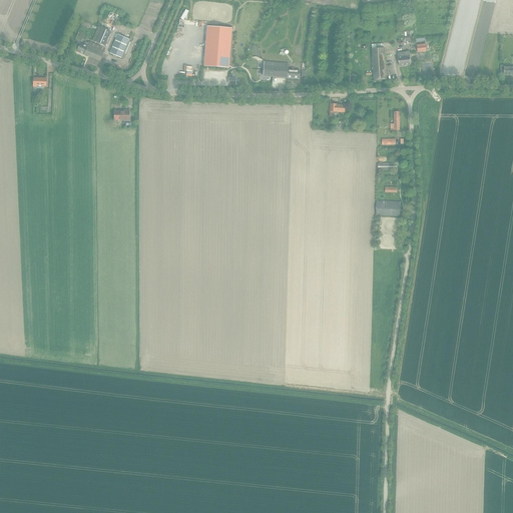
[(105,46),(110,31),(98,26),(92,40),(105,46)]
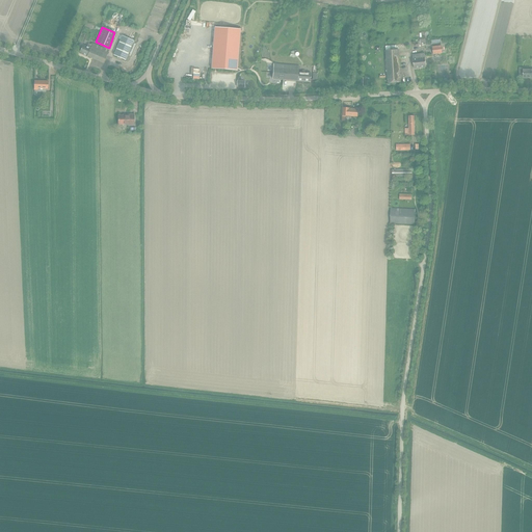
[(240,33),(215,31),(211,73),(236,75),(240,33)]
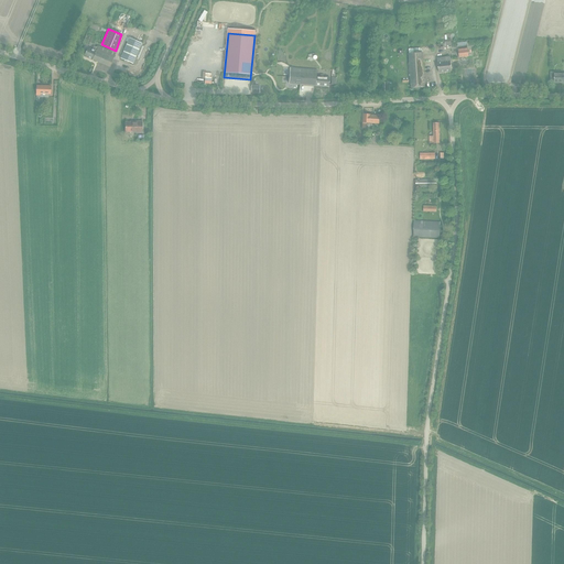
[(132,64),(141,43),(129,38),(120,58),(132,64)]
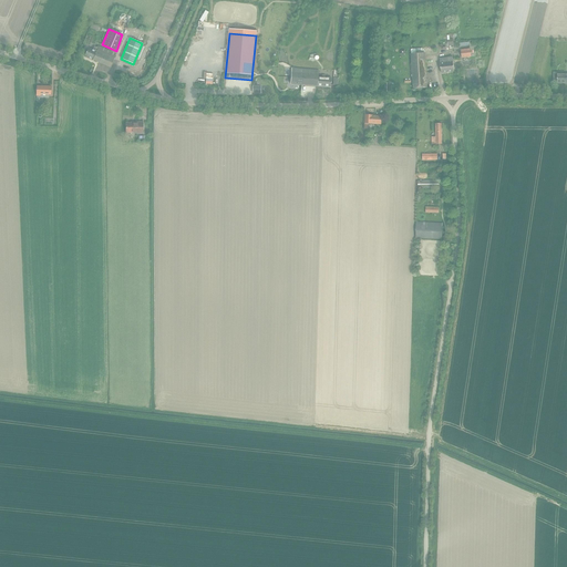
[(111,68),(116,54),(98,45),(98,48),(94,47),(93,50),(89,48),(84,57),(111,68)]
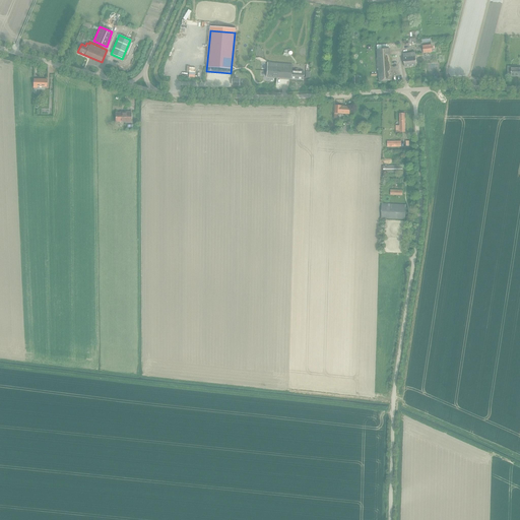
[(389,44),(377,44),(379,81),(392,80),(389,44)]
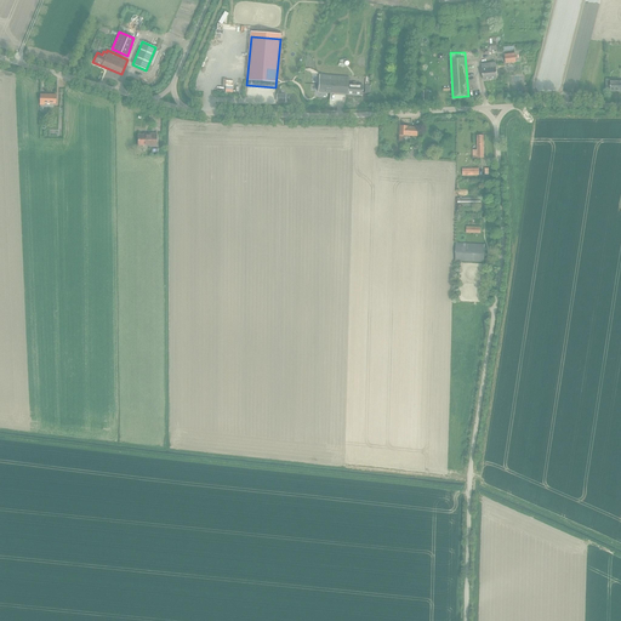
[(483,80),(497,78),(495,62),(489,63),(490,68),(482,69),(483,80)]
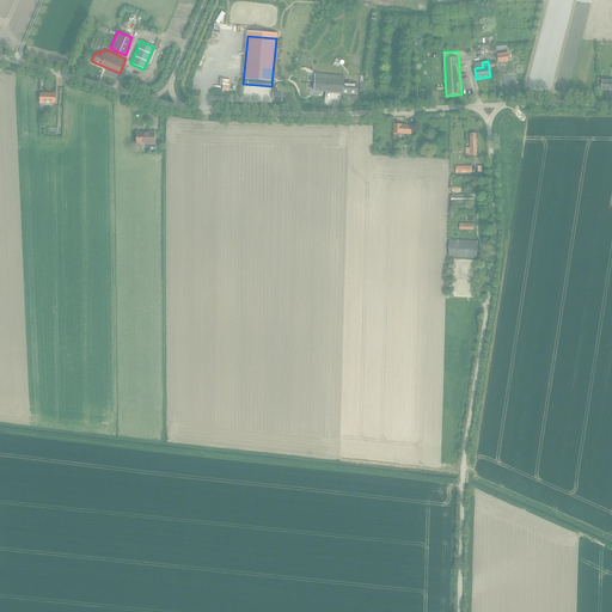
[(356,93),(357,85),(346,84),(346,80),(343,80),(344,71),(341,71),(341,75),(314,73),(313,90),(356,93)]
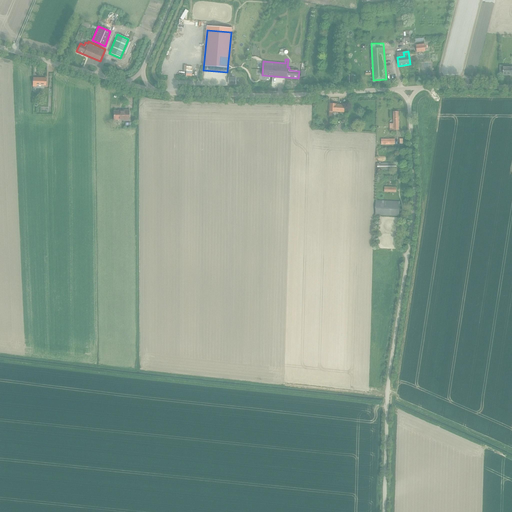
[(46,85),(46,78),(33,77),(33,86),(37,86),(37,85),(46,85)]
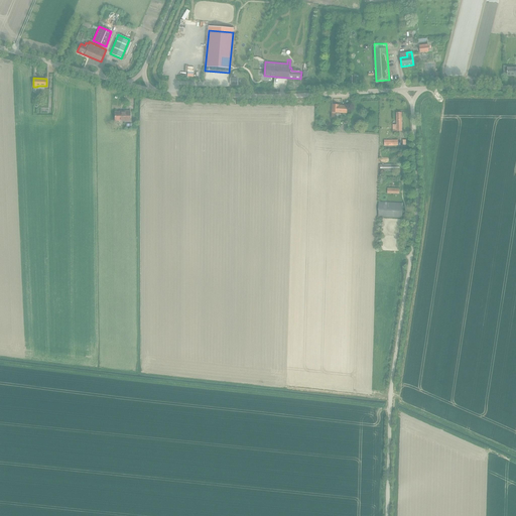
[(348,114),(348,106),(340,106),(340,104),(333,104),(332,112),(333,112),(332,117),(335,118),(336,113),(348,114)]
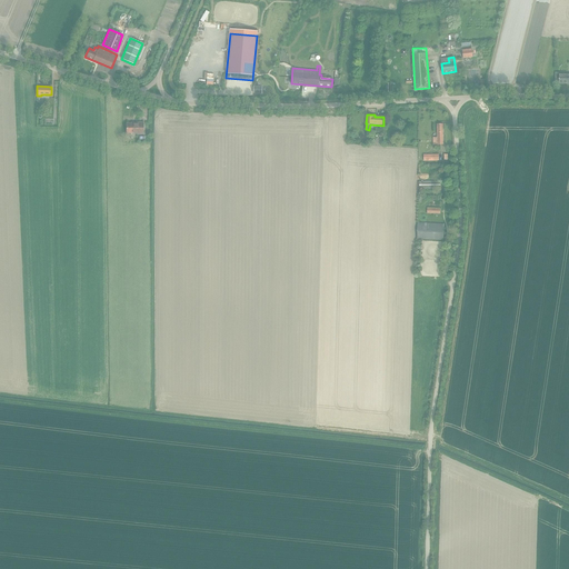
[(143,132),(143,122),(133,122),(133,123),(127,123),(127,132),(143,132)]
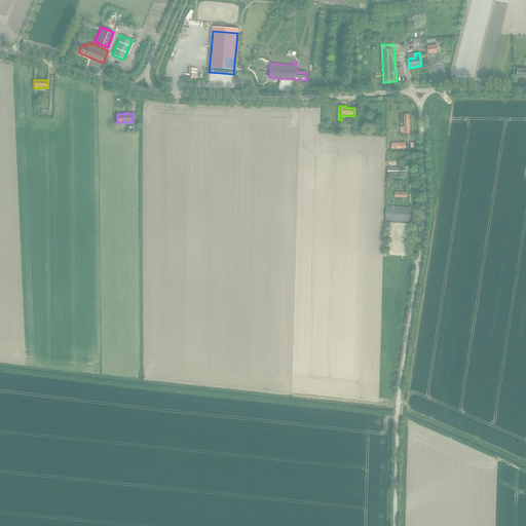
[(401,134),(410,134),(410,114),(404,114),(404,127),(401,127),(401,134)]
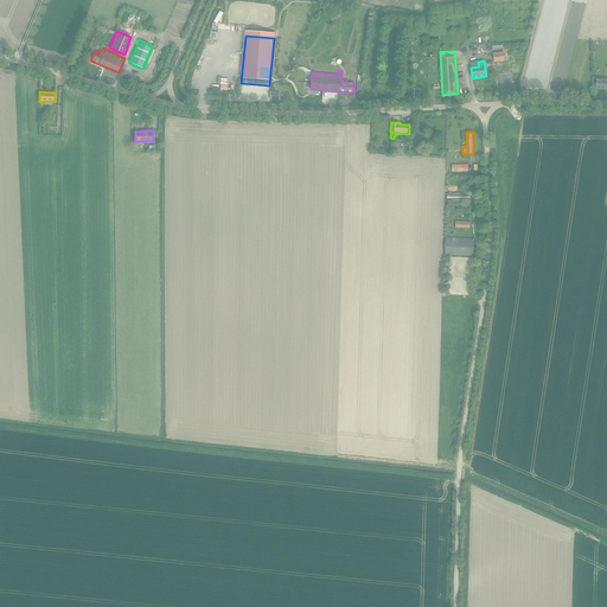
[(472,255),(473,240),(445,237),(445,254),(472,255)]
